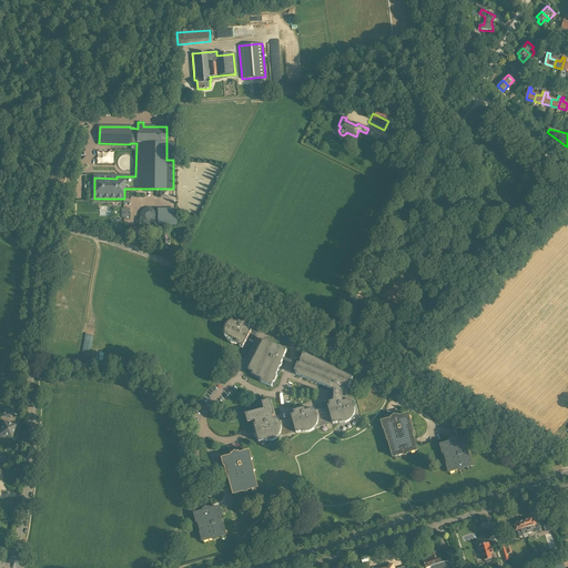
[(114,163),(114,152),(98,151),(98,160),(100,160),(100,161),(107,162),(107,163),(114,163)]
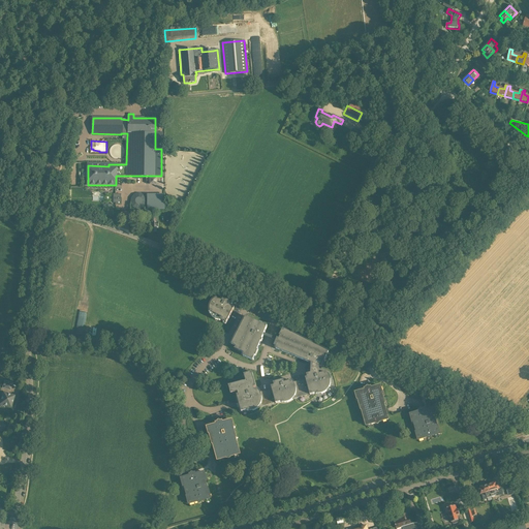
[(147,195),(147,210),(163,210),(163,195),(147,195)]
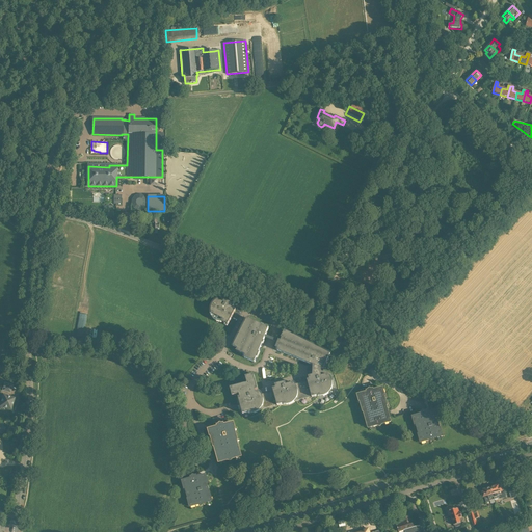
[(159,223),(158,223),(158,220),(156,220),(156,218),(149,218),(149,229),(152,230),(152,234),(157,234),(157,230),(159,230),(159,228),(159,223)]
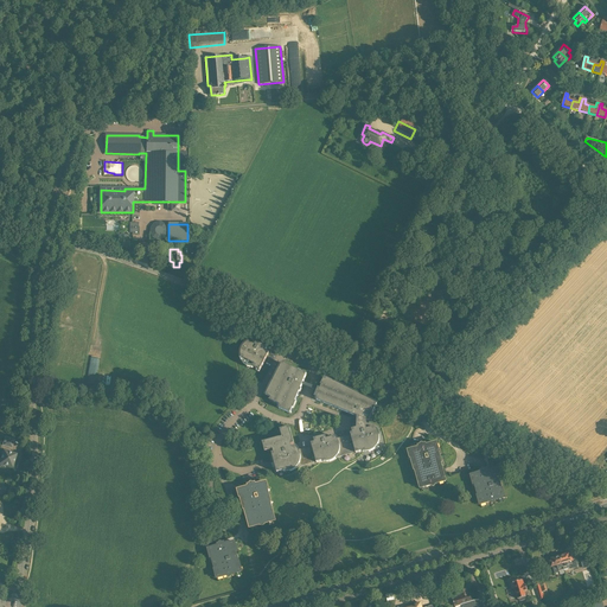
[(266,351),(267,349),(256,343),(255,345),(248,342),(247,343),(246,343),(244,344),(243,345),(242,346),(241,347),(241,349),(240,350),(240,351),(240,352),(240,353),(240,356),(240,357),(240,358),(241,359),(241,360),(242,362),(242,363),(243,364),(244,365),(246,366),(247,366),(248,368),(249,368),(251,369),(253,369),(254,368),(260,371),(269,353),(266,351)]
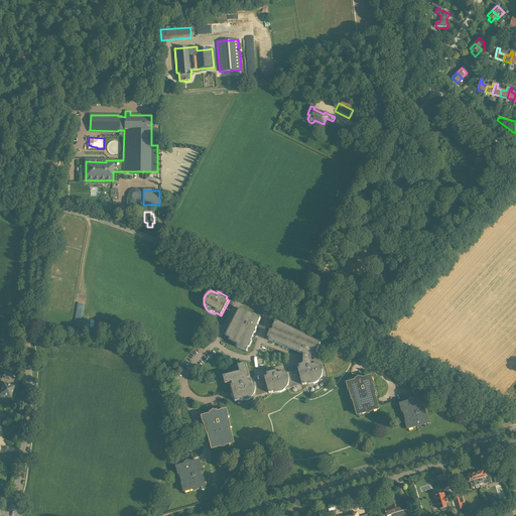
[(251,314),(240,308),(226,337),(231,339),(230,341),(229,341),(234,344),(235,343),(238,345),(237,348),(247,352),(261,318),(251,314)]
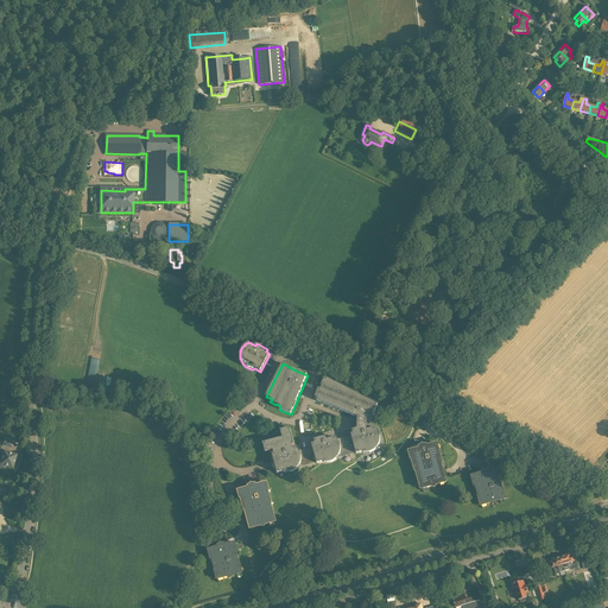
[(295,444),(290,428),(283,430),(284,430),(284,435),(282,435),(283,438),(280,439),(279,439),(266,443),(267,448),(265,448),(264,448),(265,453),(273,450),(274,454),(272,454),(278,474),(285,472),(317,463),(317,464),(324,462),(356,453),(356,454),(363,453),(365,451),(365,453),(366,453),(368,453),(369,453),(372,451),(373,450),(375,449),(378,447),(378,445),(379,443),(379,441),(379,438),(379,436),(378,434),(378,432),(375,431),(375,430),(374,430),(373,429),(367,430),(367,422),(369,423),(373,415),(373,413),(374,413),(378,405),(325,378),(321,386),(322,387),(321,390),(318,388),(315,398),(316,398),(318,399),(317,401),(358,418),(358,422),(353,422),(353,425),(358,426),(358,429),(353,431),(353,435),(352,435),(337,439),(335,438),(327,441),(327,437),(314,441),(315,443),(311,444),(312,447),(298,451),(296,448),(292,449),(291,445),(295,444)]
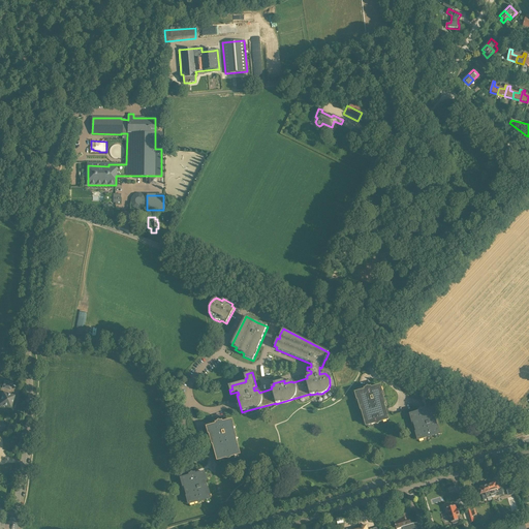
[(214,334),(209,342),(213,345),(218,338),(214,334)]
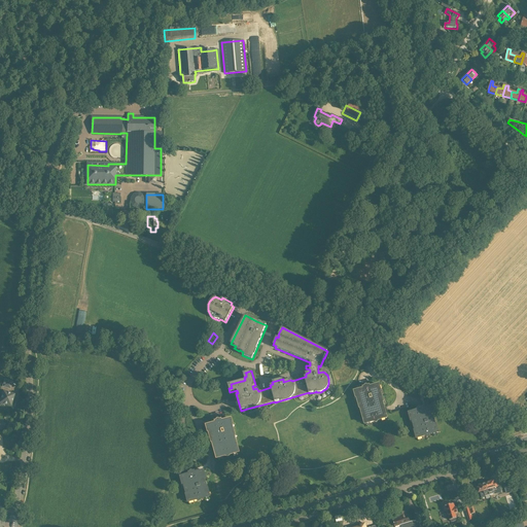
[(10,389),(12,382),(4,380),(2,386),(10,389)]
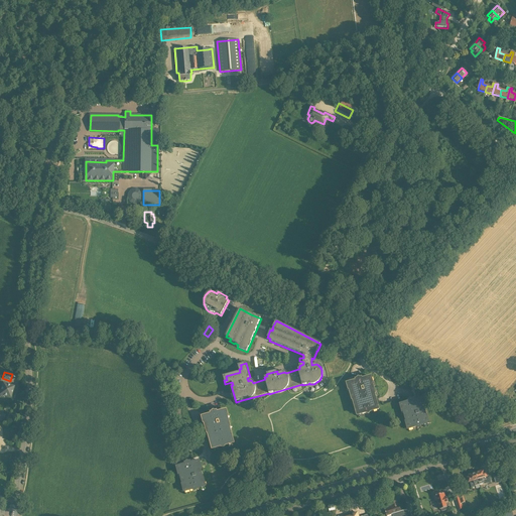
[(352,399),(354,399),(355,404),(354,404),(358,415),(379,409),(376,398),(375,398),(374,394),(375,393),(373,388),(371,383),(373,383),(371,377),(362,379),(362,378),(356,379),(356,381),(347,383),(349,389),(350,389),(351,394),(352,399)]
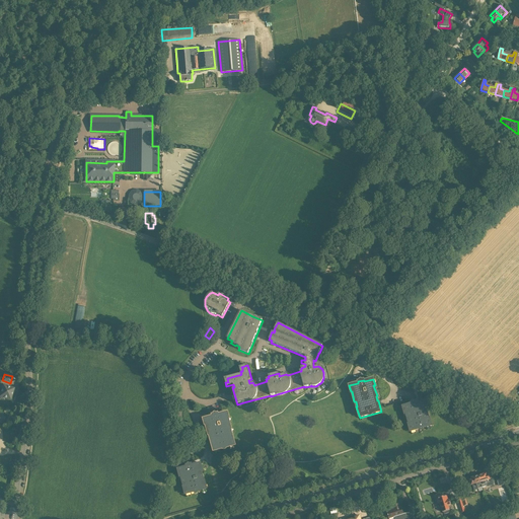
[(10,400),(14,389),(3,385),(0,395),(0,399),(4,401),(4,398),(10,400)]
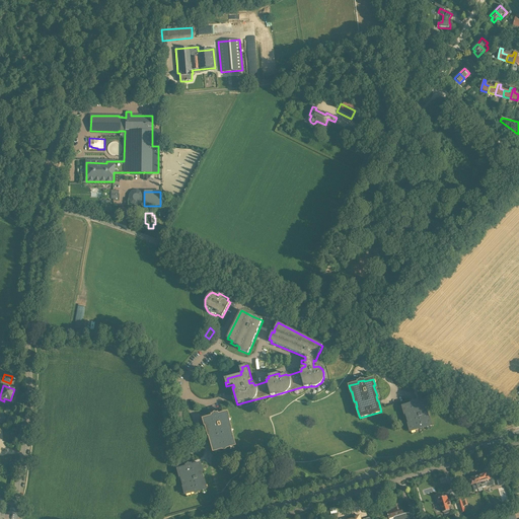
[(429,419),(426,409),(427,408),(425,400),(416,402),(416,401),(411,402),(412,404),(402,406),(404,414),(405,414),(409,424),(411,432),(420,429),(418,425),(421,424),(422,428),(431,426),(429,419)]
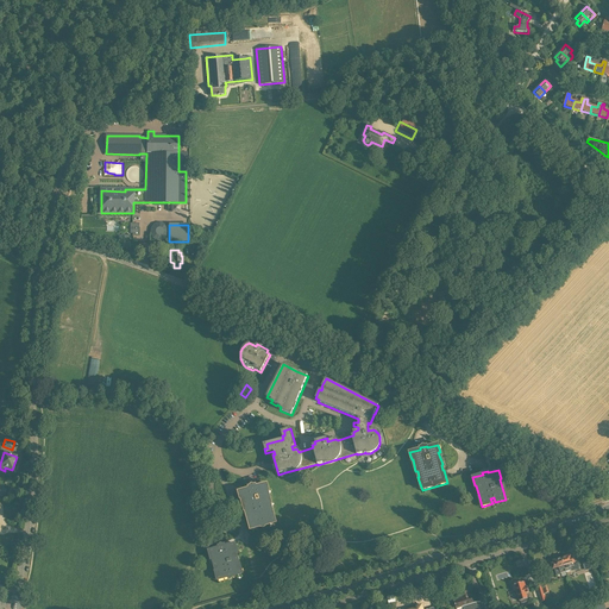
[(250,489),(239,493),(240,498),(243,498),(244,504),(243,504),(245,512),(246,510),(248,516),(251,529),(276,523),(272,510),(271,510),(270,504),(271,504),(270,497),(269,497),(268,491),(269,491),(267,484),(257,488),(256,487),(249,489),(250,489)]
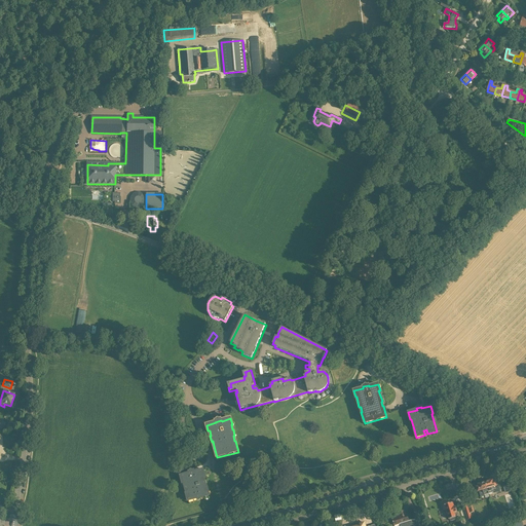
[(187,493),(186,493),(188,501),(197,498),(196,494),(198,493),(200,498),(210,495),(208,488),(207,488),(203,478),(205,477),(203,470),(194,472),(189,473),(189,474),(180,476),(182,483),(184,483),(187,493)]
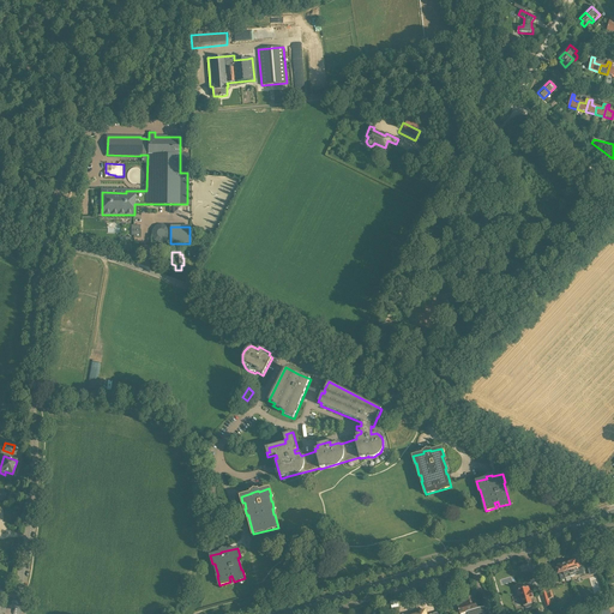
[(566,563),(571,577),(576,576),(576,577),(585,575),(583,566),(581,567),(578,563),(576,563),(575,560),(571,561),(570,561),(567,561),(566,563)]
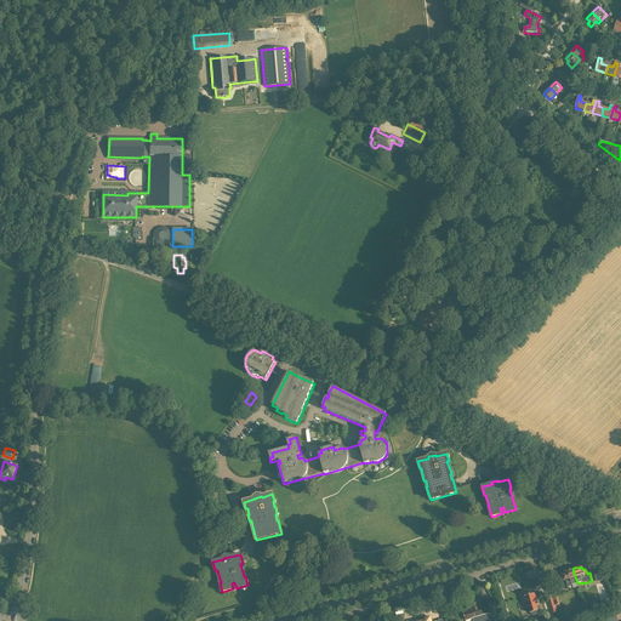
[(604,579),(600,567),(593,569),(597,581),(604,579)]
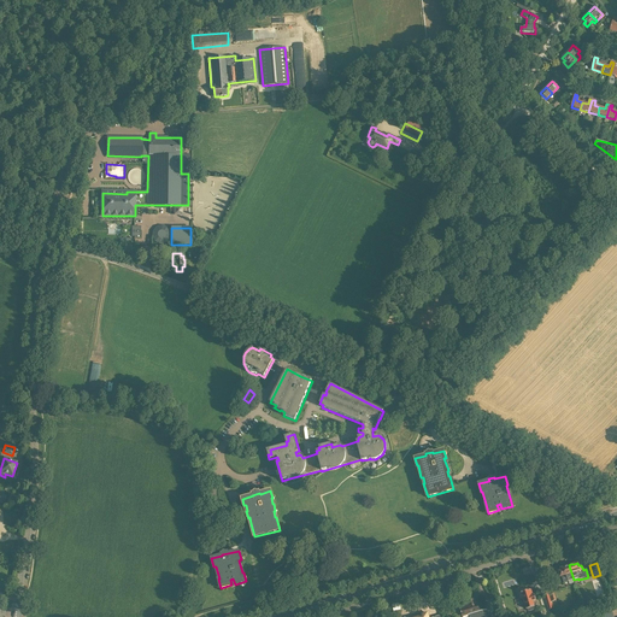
[(574,580),(569,565),(568,565),(565,566),(564,568),(560,569),(560,571),(558,571),(560,577),(562,576),(564,583),(574,580)]
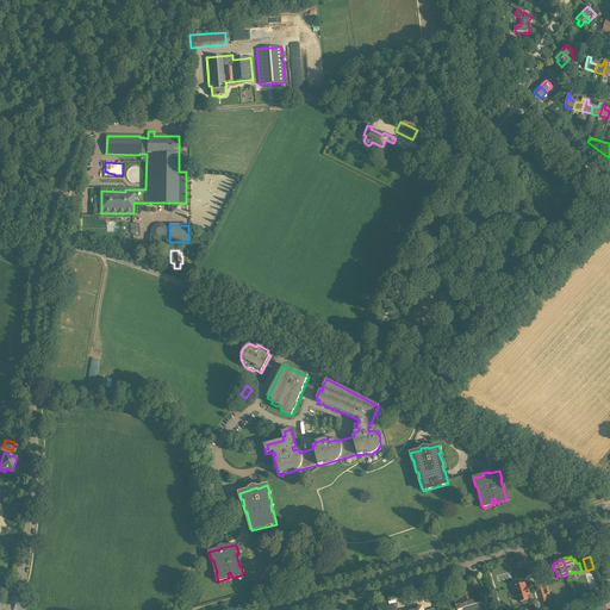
[(516,586),(512,587),(514,592),(517,591),(521,603),(522,602),(522,604),(528,603),(527,601),(528,599),(527,593),(528,592),(528,591),(529,591),(528,589),(527,589),(526,583),(523,584),(515,586),(516,586)]
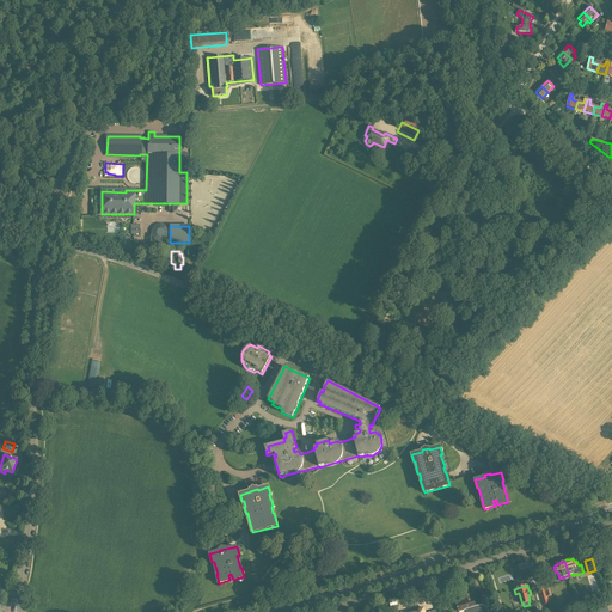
[(539,587),(544,605),(549,604),(548,598),(546,598),(543,586),(539,587)]
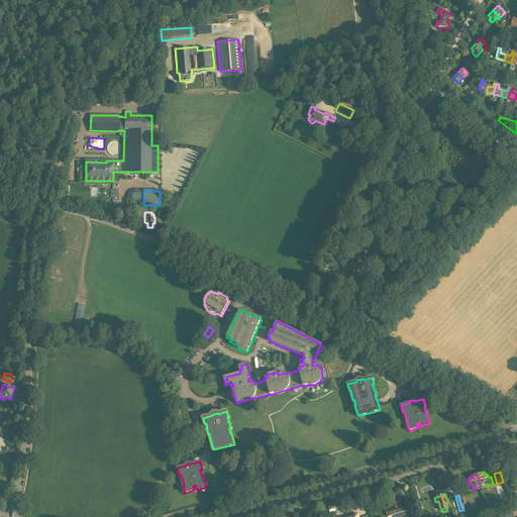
[(385,510),(386,510),(383,511),(384,516),(387,516),(393,514),(394,516),(403,516),(405,516),(404,512),(402,513),(400,506),(399,506),(397,502),(392,503),(393,508),(385,510)]
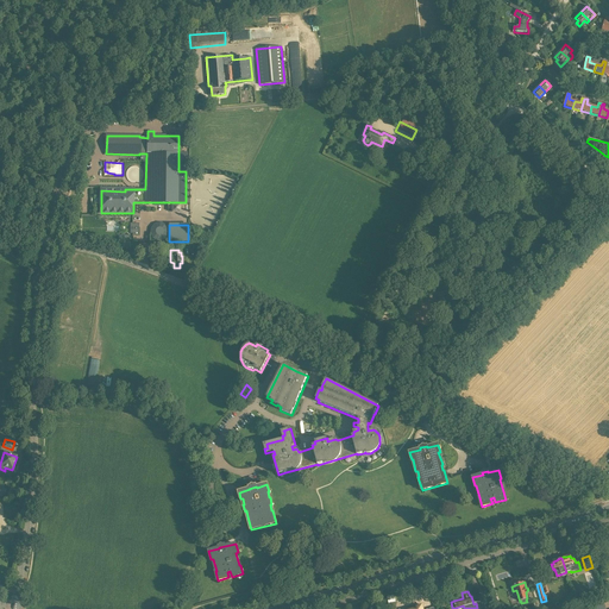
[(595,601),(596,607),(596,608),(606,608),(603,601),(602,601),(602,598),(595,601)]
